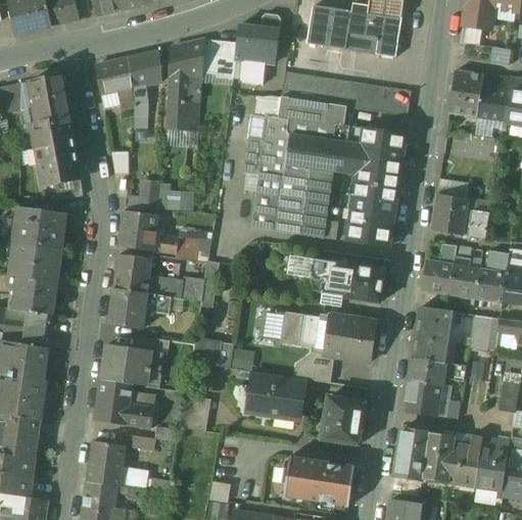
[(15,0),(7,2),(14,34),(52,26),(46,0),(15,0)]
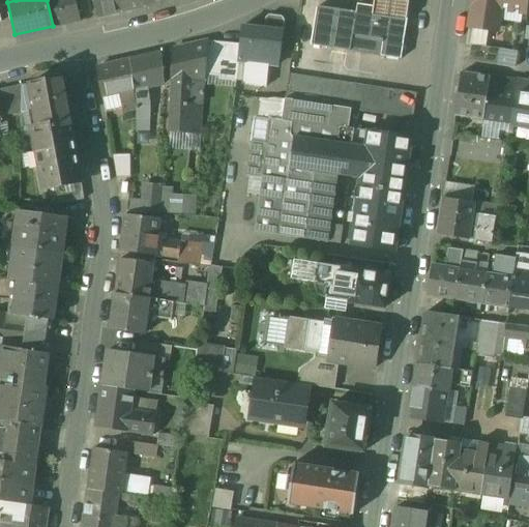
[(47,0),(53,26),(80,19),(75,0),(47,0)]
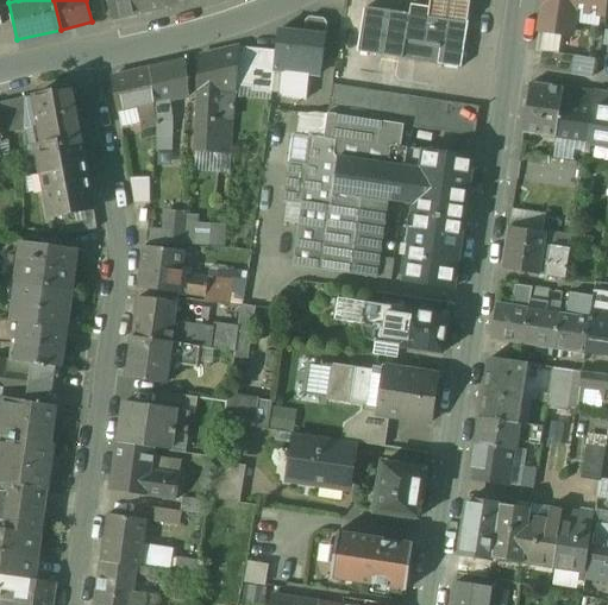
[(105,0),(111,18),(139,11),(136,0),(105,0)]
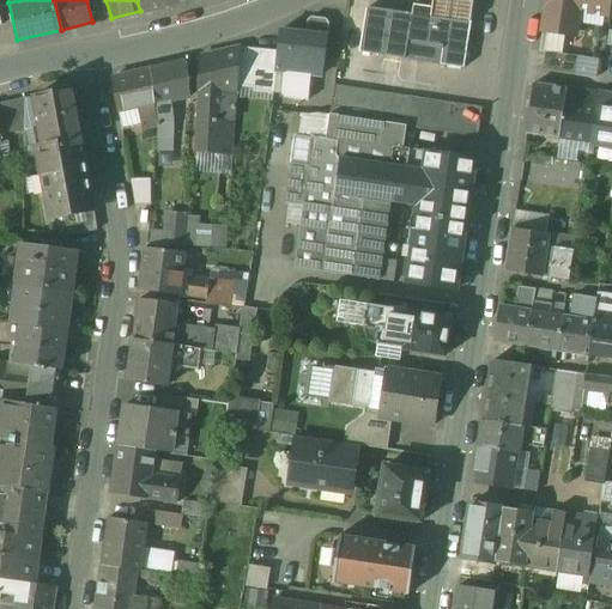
[(137,0),(140,11),(167,4),(165,0),(137,0)]
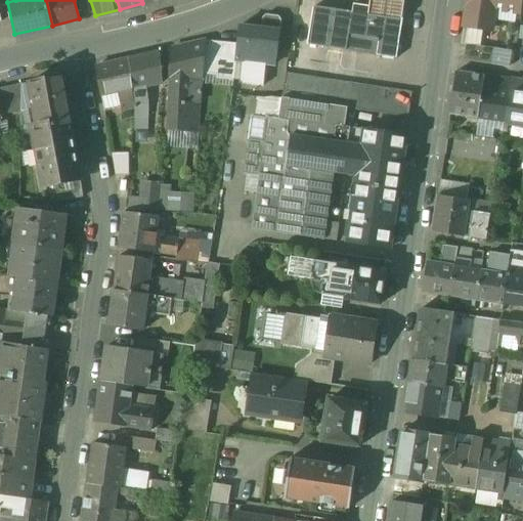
[(368,0),(368,4),(366,12),(400,17),(402,0),(368,0)]
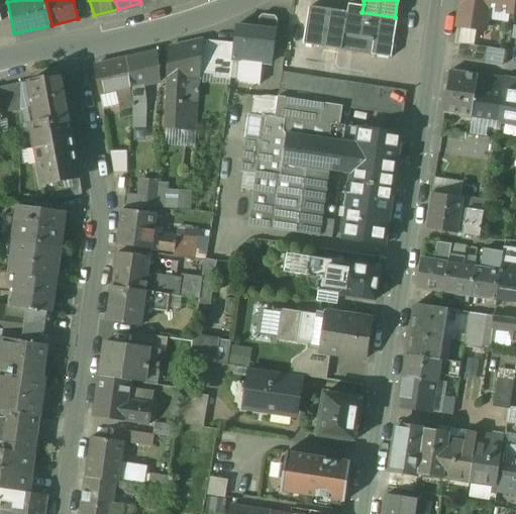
[(460,0),(457,24),(484,28),(487,6),(513,10),(514,0),(460,0)]
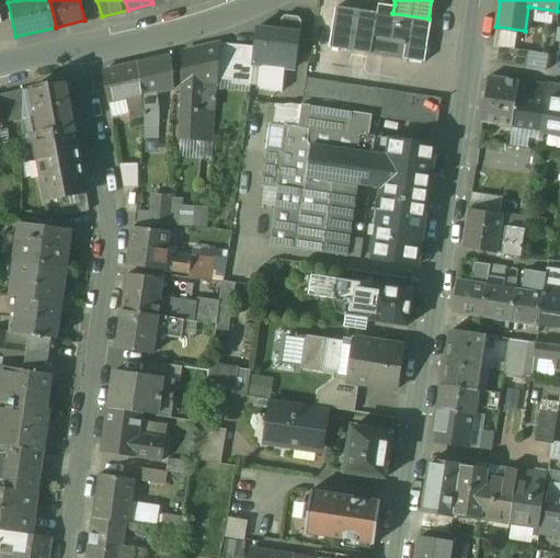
[(377,11),(336,6),(330,46),(424,60),(430,19),(429,19),(392,13),(395,4),(378,2),(377,11)]
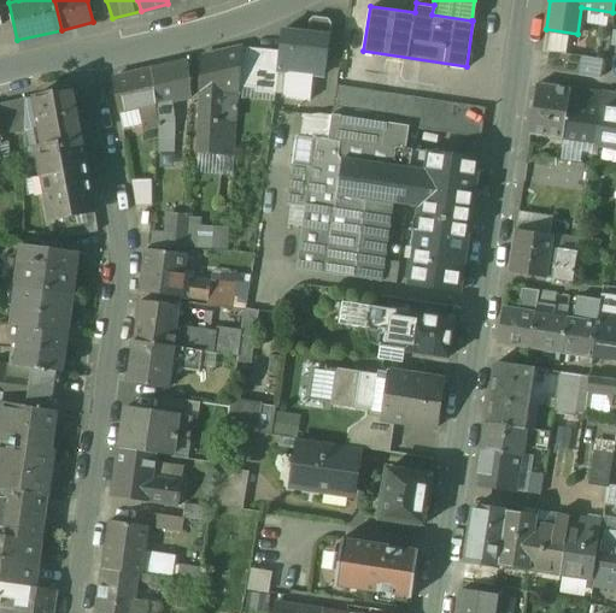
[(306,33),(281,30),(277,69),(314,74),(323,75),(330,21),(329,18),(314,16),(309,18),(306,33)]
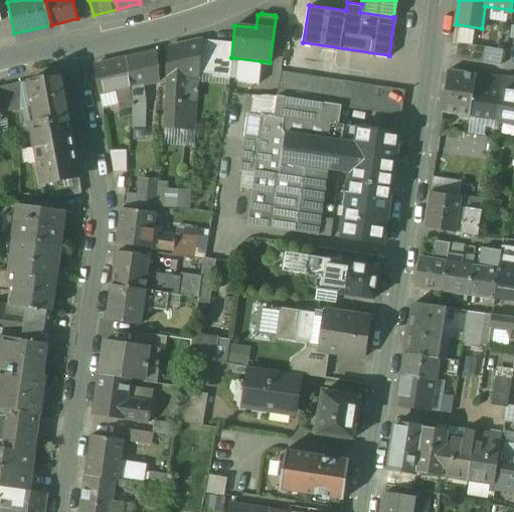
[(229,27),(200,38),(200,39),(197,70),(208,71),(225,72),(229,27)]
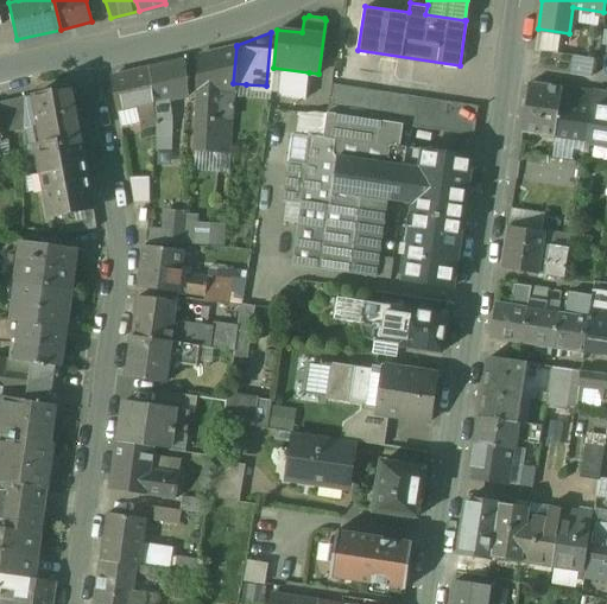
[(236,46),(200,55),(194,145),(228,146),(233,83),(236,46)]
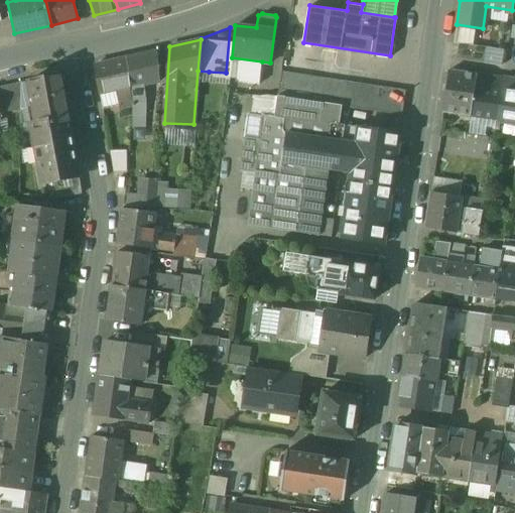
[(486,45),(458,41),(456,57),(483,61),(486,45)]
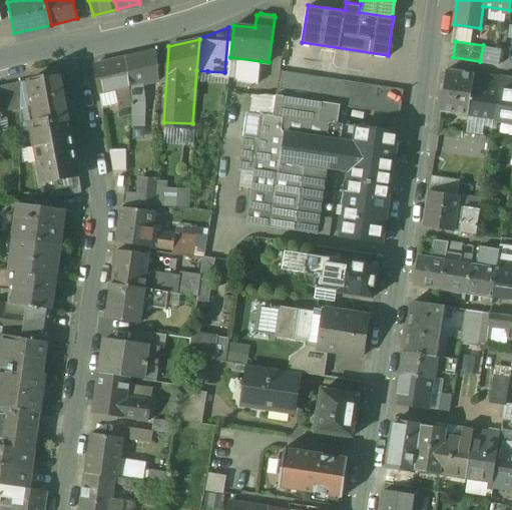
[(500,63),(502,45),(484,43),(482,60),(500,63)]
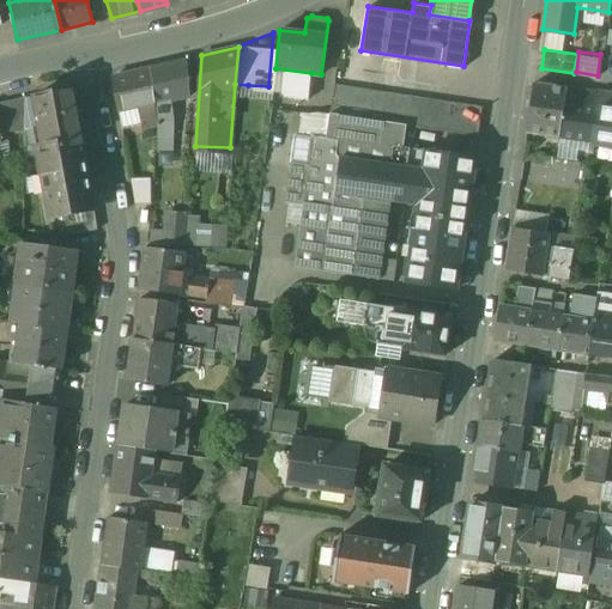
[(188,58),(150,67),(156,102),(171,98),(192,93),(188,58)]
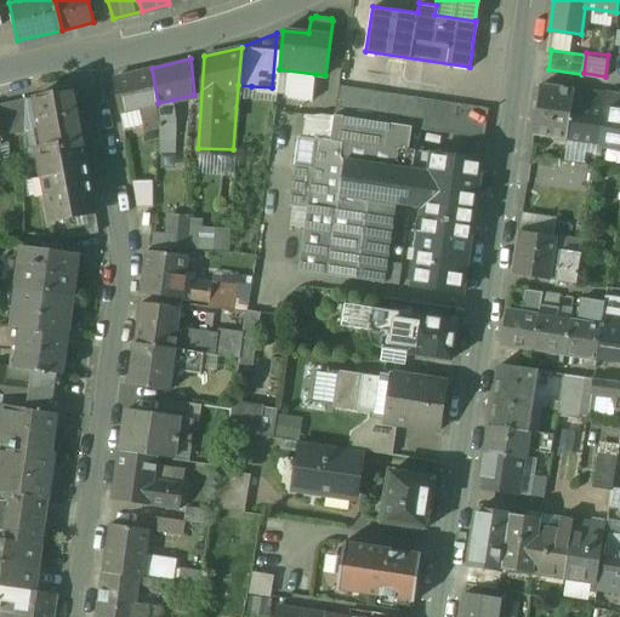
[(152,68),(115,76),(121,110),(141,107),(158,103),(152,68)]
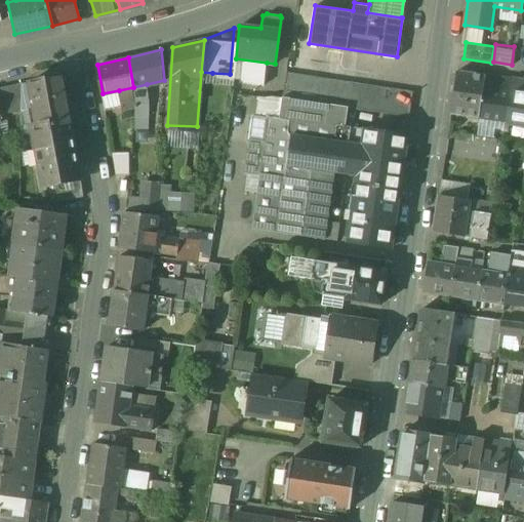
[(267,63),(246,61),(243,82),(264,84),(267,63)]
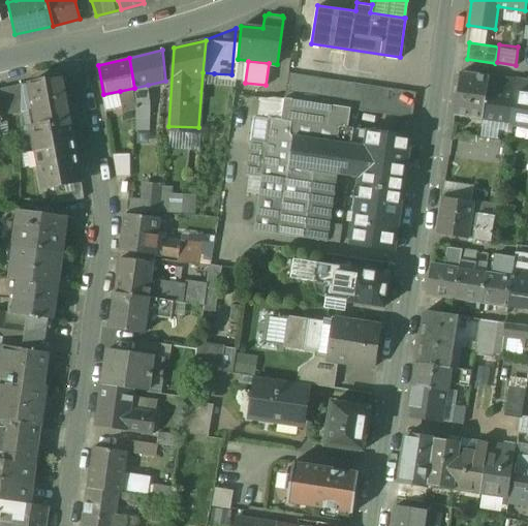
[(488,74),(461,70),(455,112),(482,116),(488,74)]
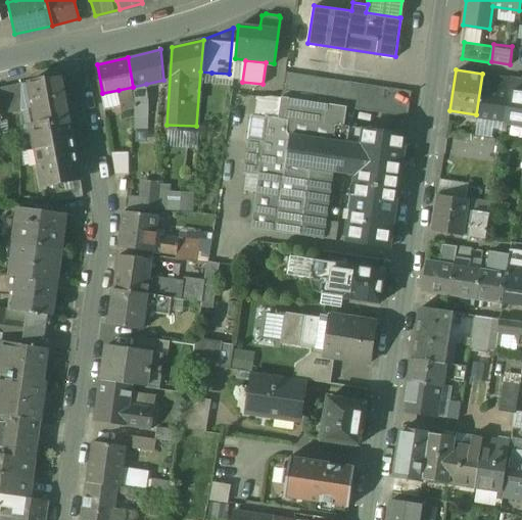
[(411,92),(283,72),(280,95),(345,106),(407,115),(411,92)]
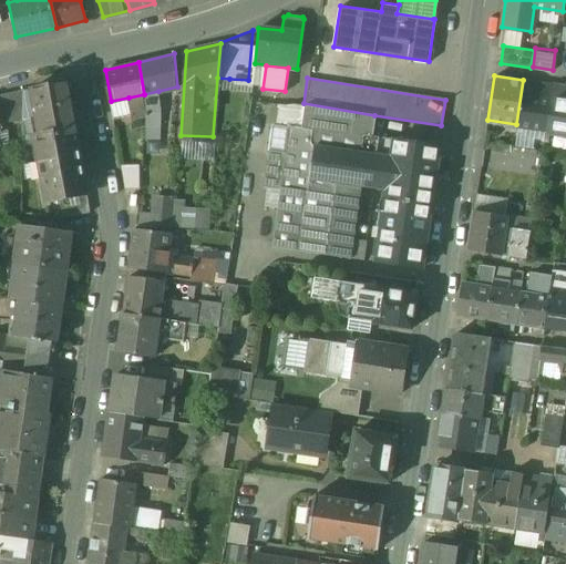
[(65,79),(33,86),(42,130),(33,132),(47,200),(59,197),(86,193),(65,79)]
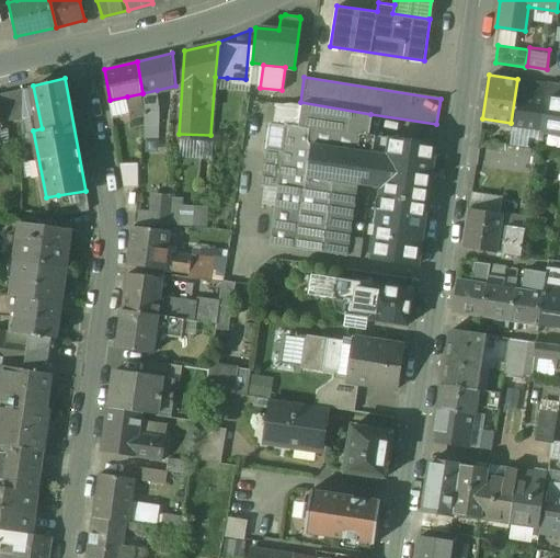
[(246,79),(227,78),(226,92),(243,94),(246,79)]
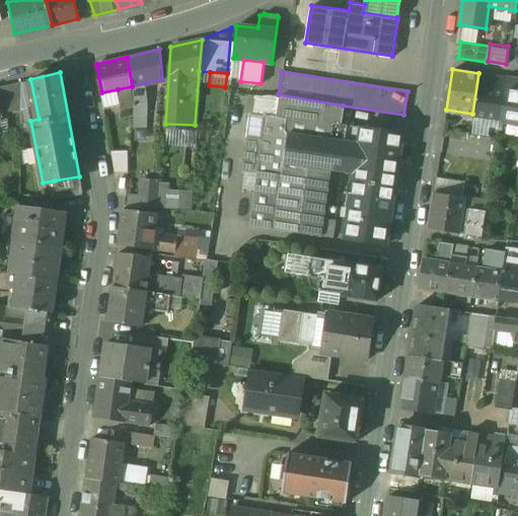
[(505,77),(478,73),(472,114),(499,118),(503,89),(505,77)]
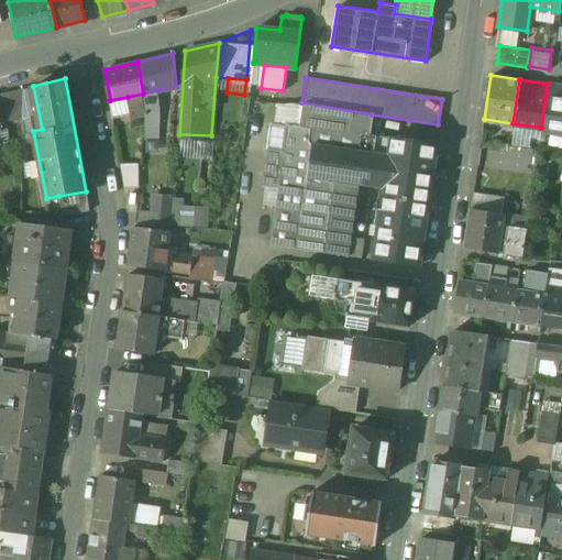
[(157,90),(143,94),(146,111),(161,108),(157,90)]
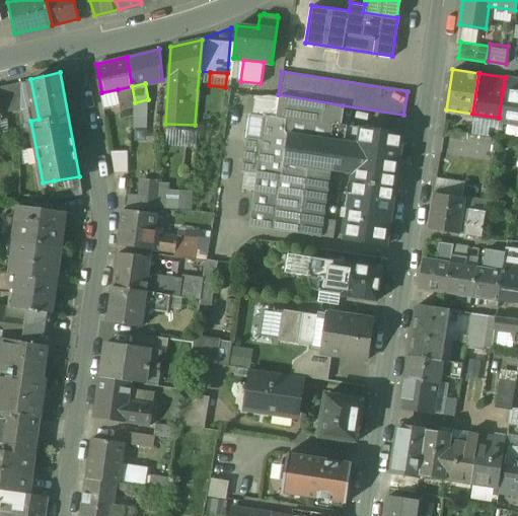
[(132,86),(118,89),(122,105),(135,102),(132,86)]
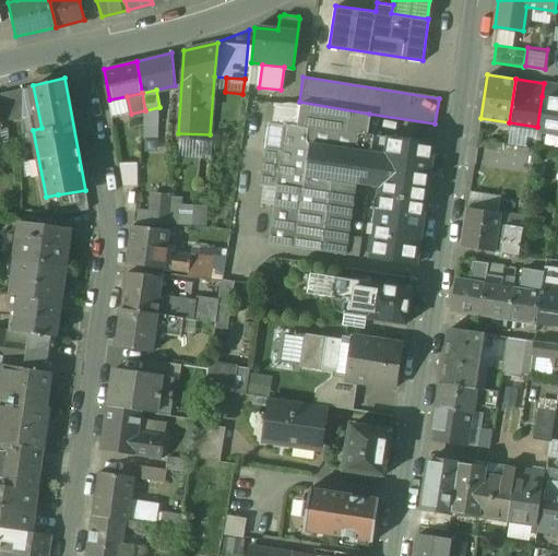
[(557,98),(549,97),(542,96),(537,127),(557,129),(557,98)]
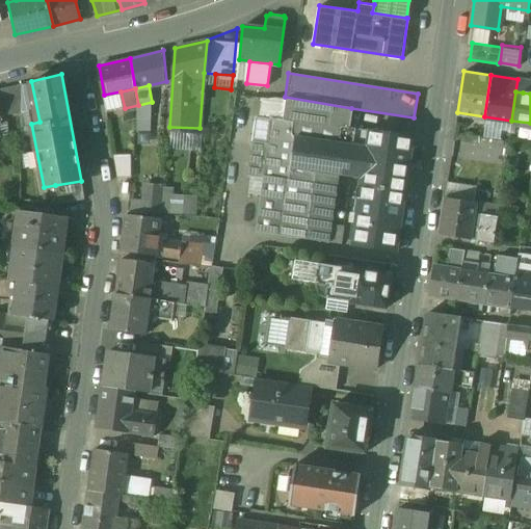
[(351,108),(285,97),(283,117),(293,120),(291,132),(295,136),(338,141),(340,124),(349,125),(351,108)]
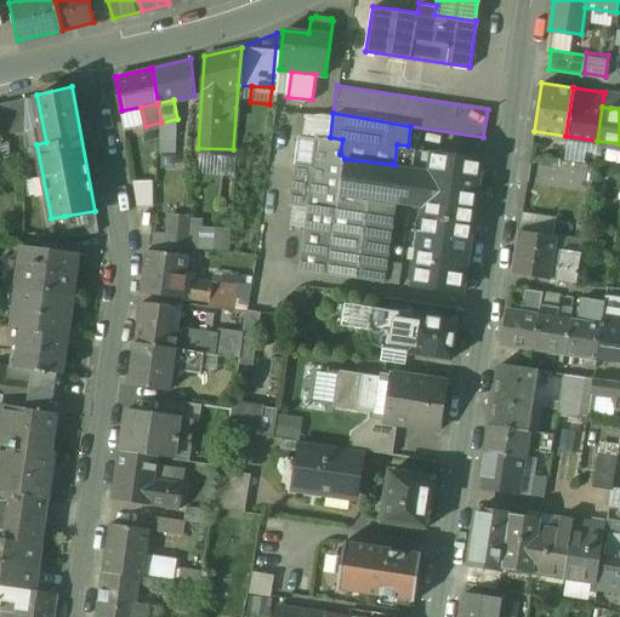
[(317,137),(300,135),(296,164),(312,166),(314,152),(317,137)]
